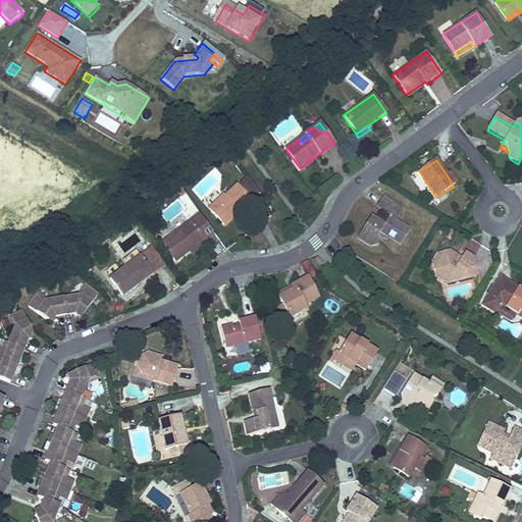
[(457,184),(451,174),(448,176),(454,187),(457,184)]
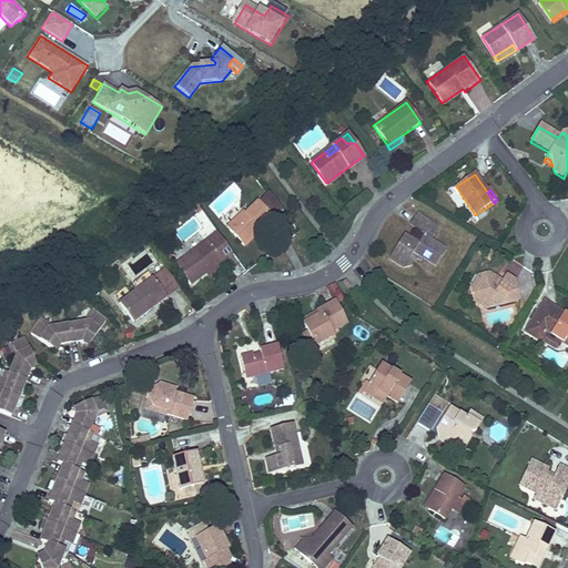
[(242,212),(226,226),(241,242),(254,229),(257,232),(283,208),(266,192),(244,214),(242,212)]
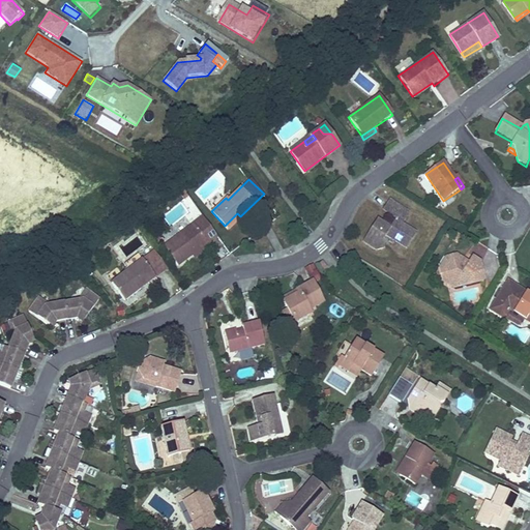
[(402,209),(390,201),(383,210),(395,218),(402,209)]
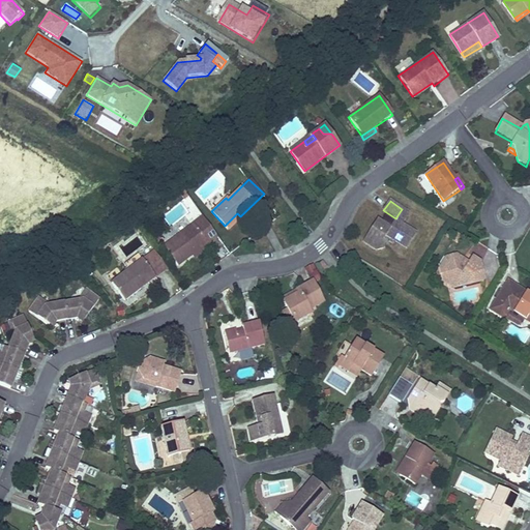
[(389,229),(377,219),(362,240),(375,248),(383,247),(382,242),(386,235),(406,247),(415,236),(401,227),(409,213),(402,209),(395,218),(389,229)]
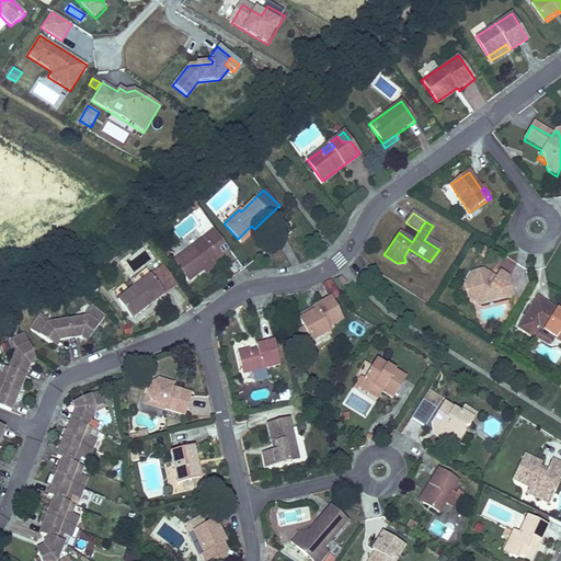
[(251,226),(238,239),(241,242),(254,229),(251,226)]
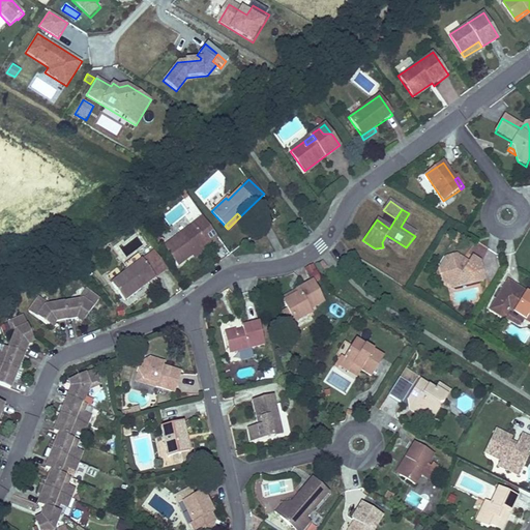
[(216,236),(202,217),(163,244),(176,264),(190,254),(207,242),(216,236)]
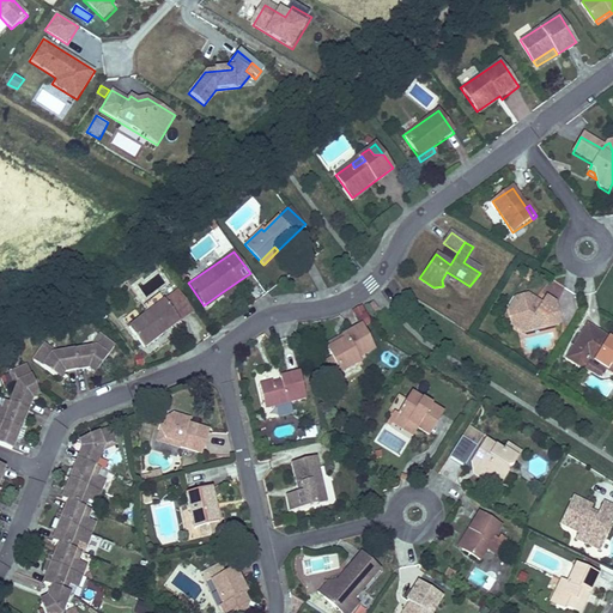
[(529,281),(533,275),(520,267),(516,273),(529,281)]
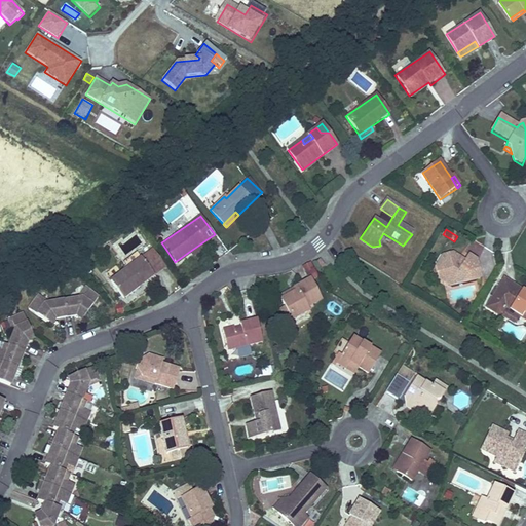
[(133,232),(112,247),(122,260),(142,246),(133,232)]
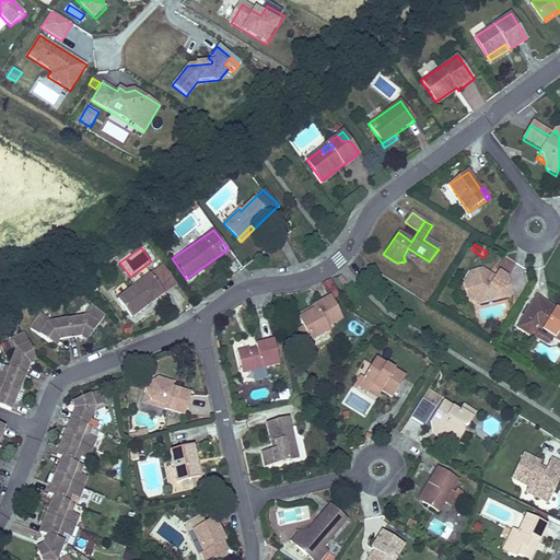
[(219,256),(201,268),(203,270),(212,265),(220,259),(219,256)]
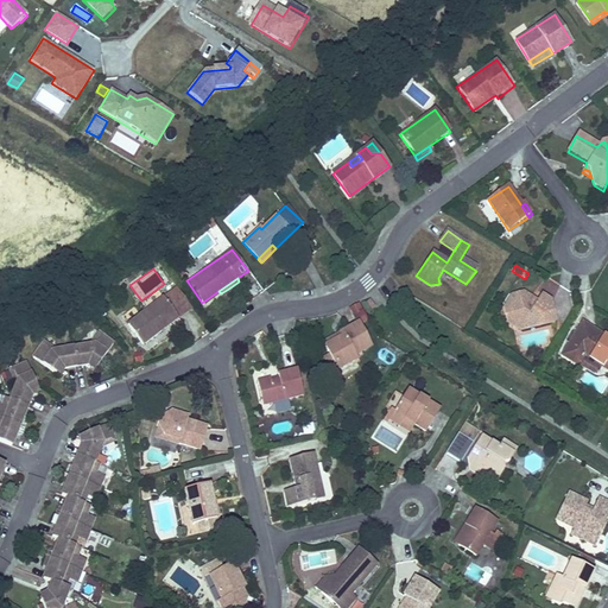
[(140,343),(189,308),(175,287),(126,323),(140,343)]
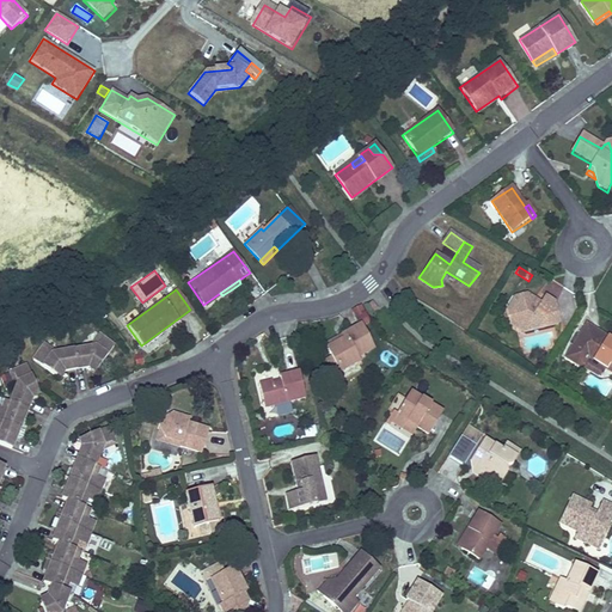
[(522,334),(557,326),(552,305),(543,300),(539,305),(526,297),(514,299),(507,311),(510,325),(522,334)]
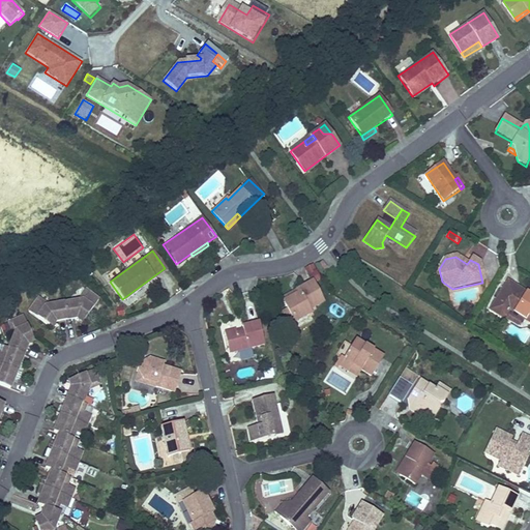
[(327,267),(322,261),(317,265),(322,271),(327,267)]
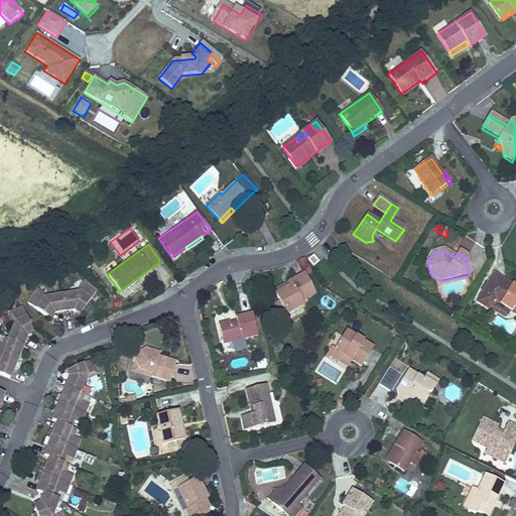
[(304,258),(296,262),(302,274),(310,270),(304,258)]
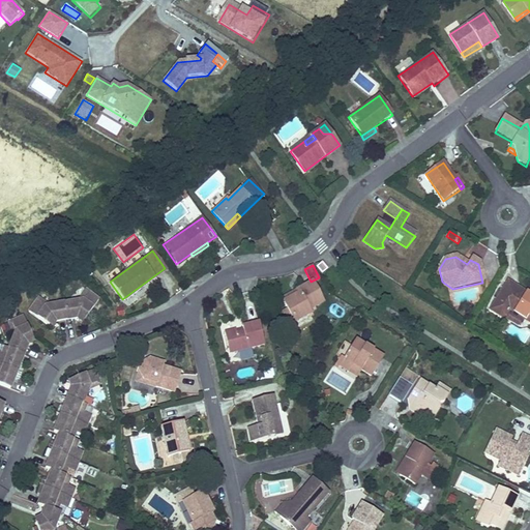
[(315,283),(297,292),(299,295),(283,303),(293,322),(311,314),(308,311),(325,301),(315,283)]
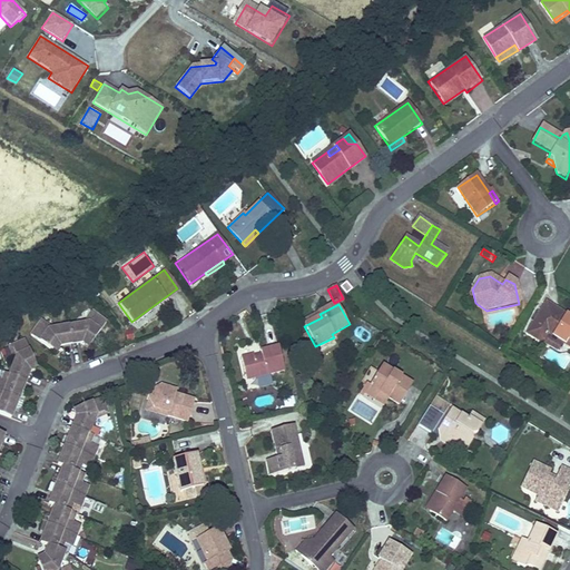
[(569,343),(569,318),(546,304),(527,333),(541,343),(548,333),(568,346),(569,343)]
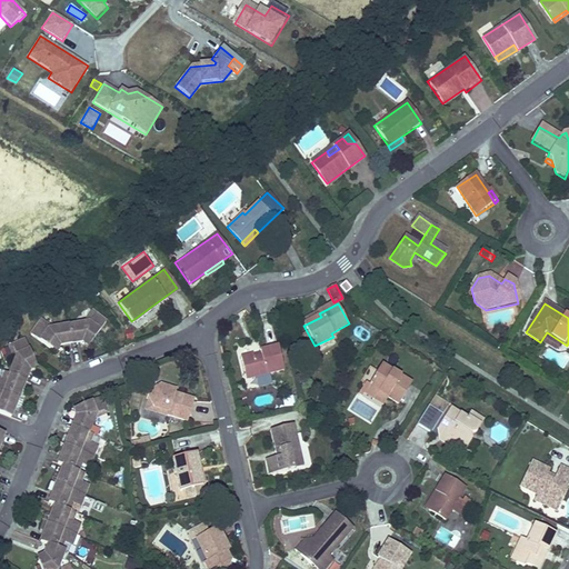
[(95,312),(92,310),(82,325),(87,323),(95,312)]
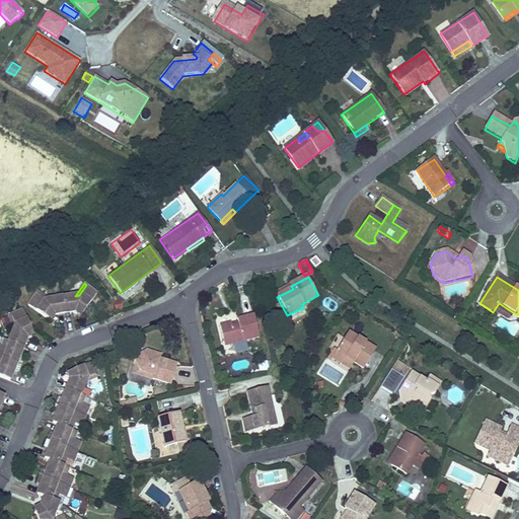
[(45,301),(34,294),(26,305),(46,319),(51,313),(76,309),(82,312),(96,293),(86,285),(79,295),(75,296),(49,300),(45,301)]
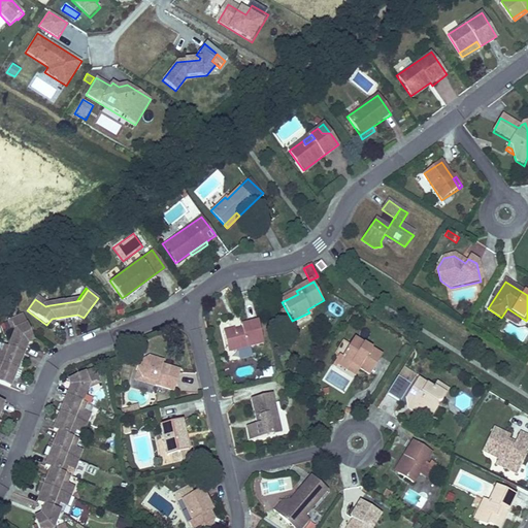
[(298,294),(296,291),(281,299),(282,302),(298,294)]
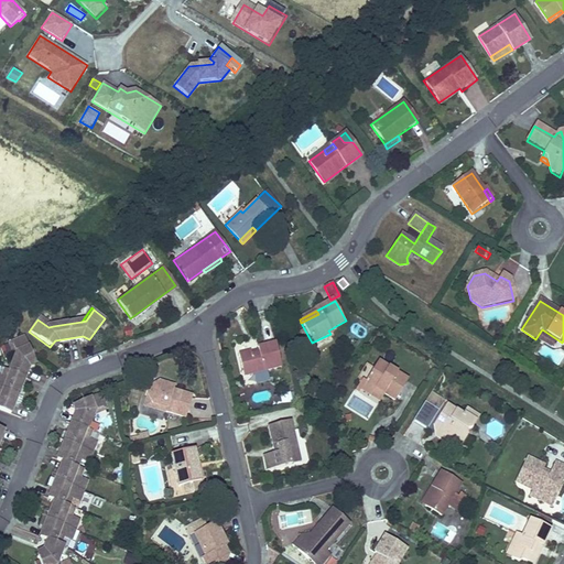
[(53,326),(40,316),(38,320),(49,327),(53,326)]
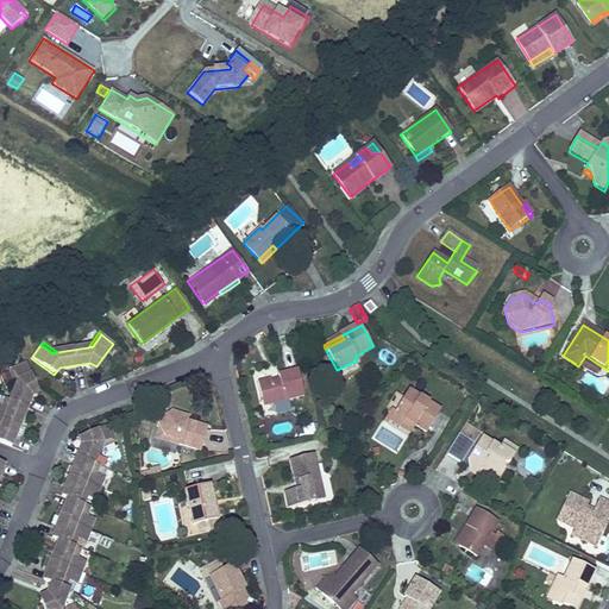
[(27,364),(16,369),(20,382),(19,387),(14,401),(0,396),(0,397),(0,440),(8,444),(22,403),(30,407),(35,393),(39,391),(27,364)]
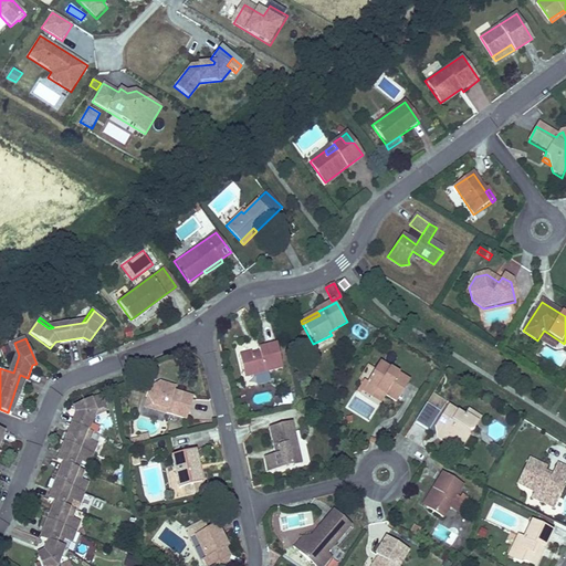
[(244,376),(282,367),(276,344),(260,347),(260,350),(240,355),(244,376)]
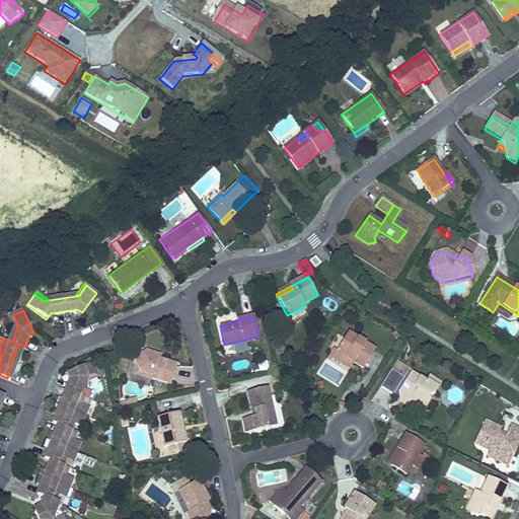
[(354,365),(363,371),(377,351),(350,335),(346,340),(337,353),(331,352),(327,361),(348,372),(354,365)]
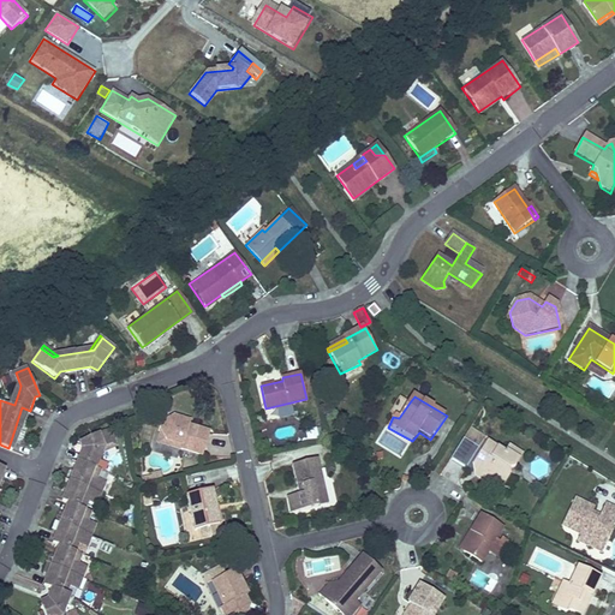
[(172,440),(171,446),(199,455),(208,433),(186,425),(187,421),(173,416),(163,421),(161,430),(165,437),(172,440)]
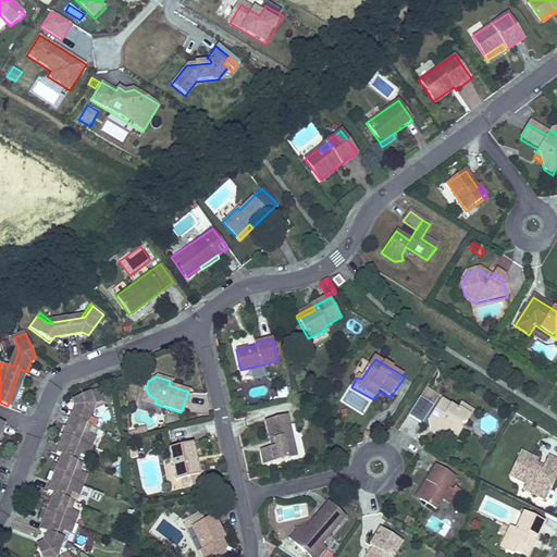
[(42,556),(58,556),(60,555),(64,539),(61,537),(64,530),(70,532),(77,512),(71,510),(74,502),(67,499),(70,493),(76,495),(84,473),(77,471),(79,465),(75,463),(77,457),(82,458),(89,434),(85,433),(88,425),(79,422),(85,406),(87,401),(98,397),(94,385),(69,395),(72,404),(53,456),(58,457),(46,492),(52,494),(40,531),(48,533),(42,546),(39,548),(42,556)]
